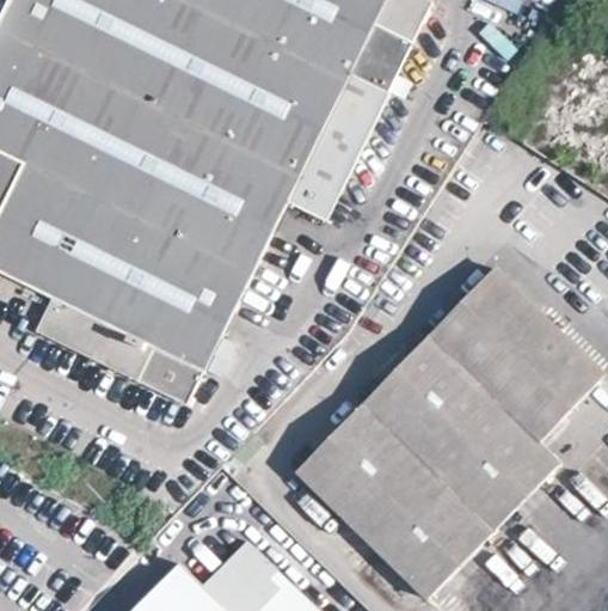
[(387,124),(374,118),(386,92),(384,91),(409,41),(429,0),(7,0),(0,14),(0,273),(32,289),(45,295),(49,298),(34,330),(135,379),(185,403),(195,384),(201,372),(244,286),(250,273),(286,201),(324,220),(335,197),(358,151),(370,158),(387,124)]
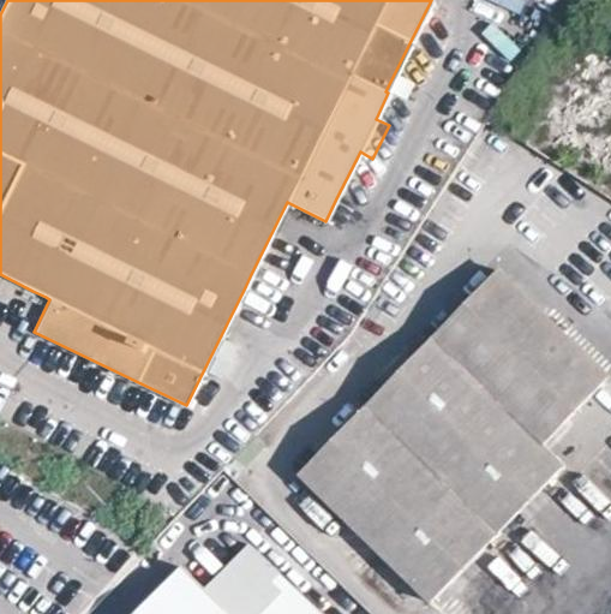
[(607,375),(497,269),(297,476),(426,603),(562,464),(541,443),(607,375)]
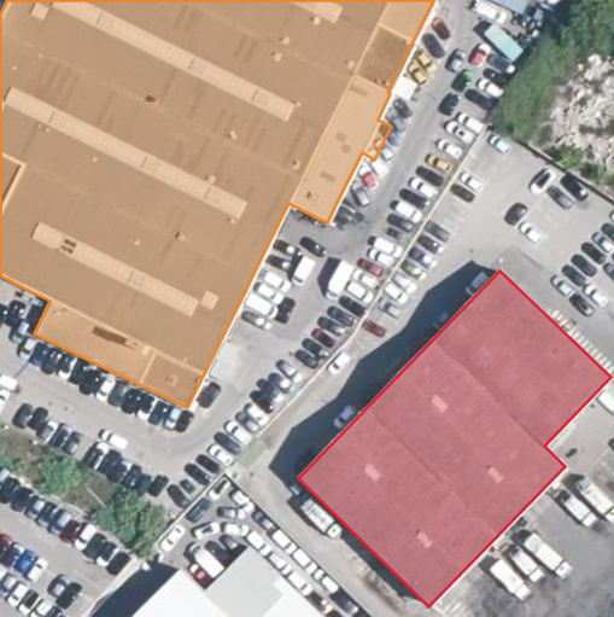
[(246,289),(280,306),(287,294),(252,275),(246,289)]
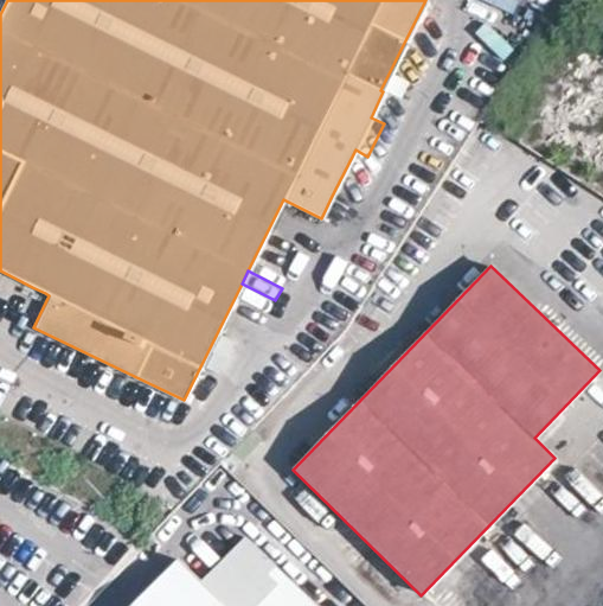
[(45,293),(32,287),(17,319),(30,325),(45,293)]
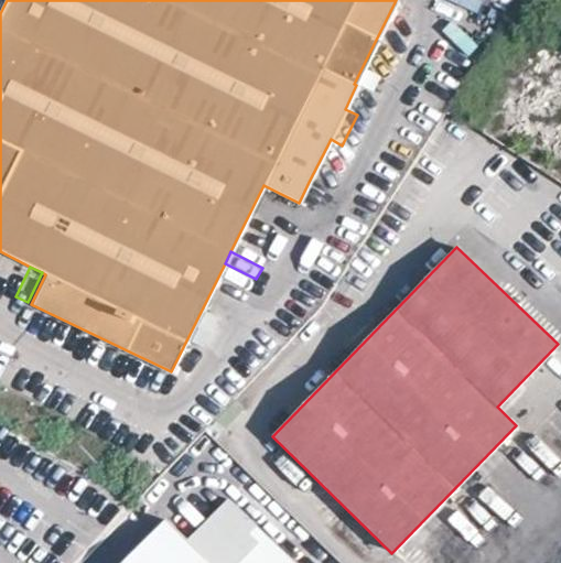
[(208,331),(195,324),(185,343),(180,354),(193,360),(208,331)]
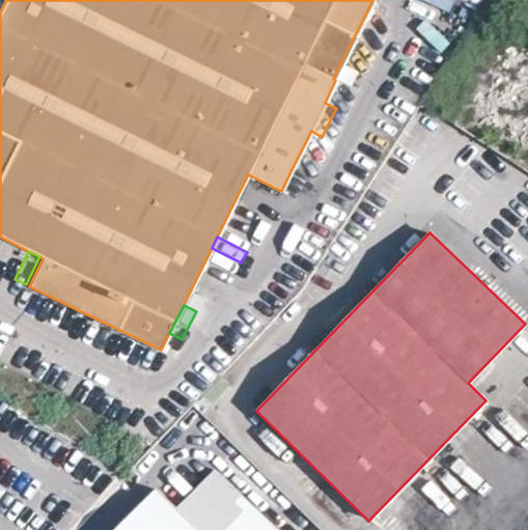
[(274,529),(248,504),(213,470),(175,508),(156,490),(115,529),(274,529)]
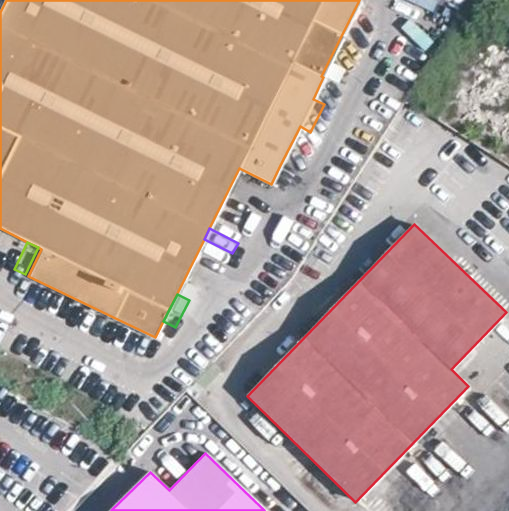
All buildings are outlined.
